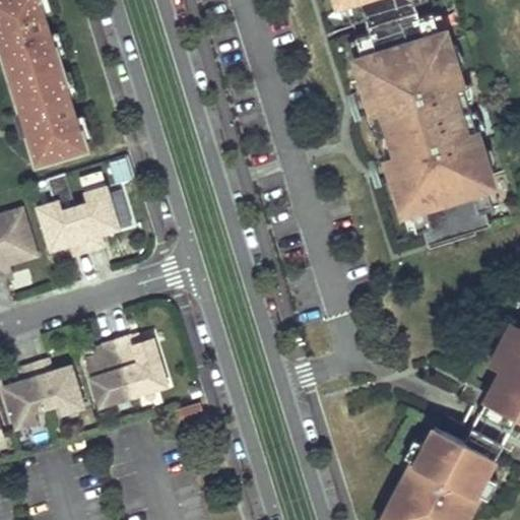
[(38,163),(88,147),(82,126),(77,128),(64,86),(69,84),(57,43),(52,45),(40,2),(44,0),(0,0),(0,40),(3,49),(21,110),(27,132),(38,163)]
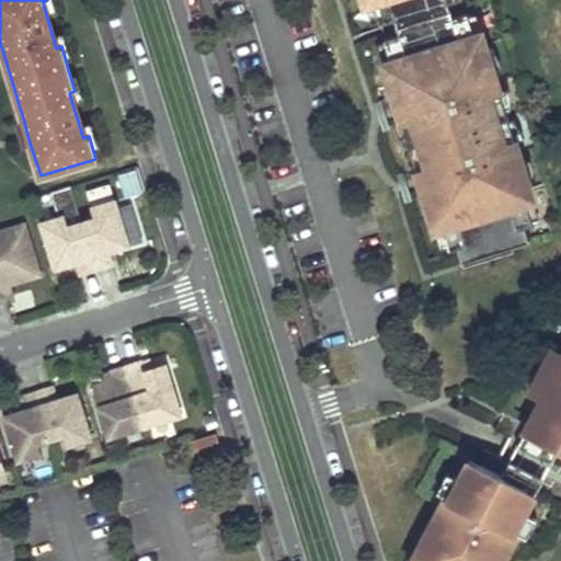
[(461,13),(457,0),(367,0),(374,20),(381,18),(382,21),(390,18),(395,34),(387,36),(388,39),(380,42),(391,77),(398,98),(399,100),(414,95),(419,110),(403,114),(404,117),(411,138),(414,148),(421,170),(422,172),(436,168),(442,182),(426,186),(427,190),(433,210),(444,244),(451,242),(453,245),(460,243),(465,259),(531,238),(526,222),(535,220),(534,217),(540,215),(529,180),(524,159),(523,157),(507,161),(503,147),(518,141),(517,139),(511,118),(507,107),(501,87),(500,84),(484,89),(480,75),(495,70),(495,67),(488,46),(478,11),(470,14),(469,11),(461,13)]
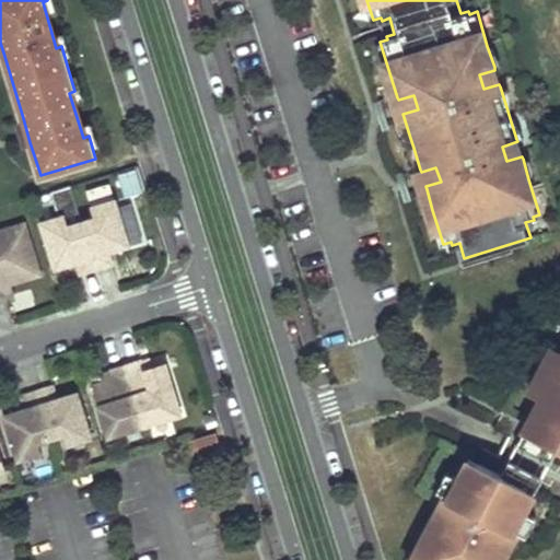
[(477,11),(473,0),(456,0),(461,13),(468,11),(469,14),(477,11)]
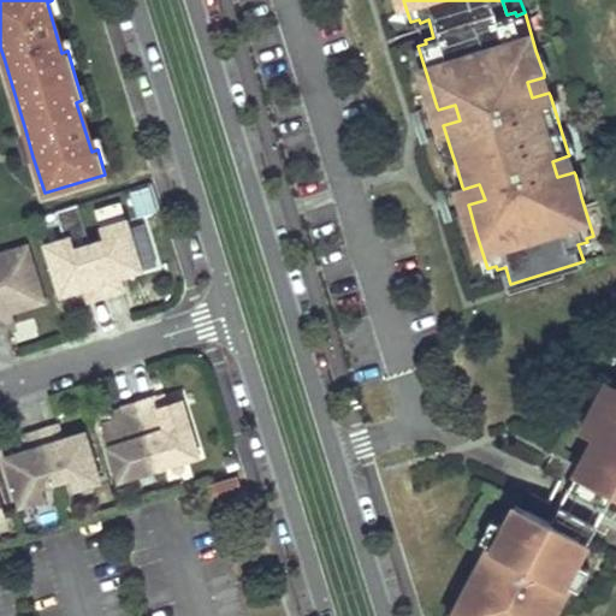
[(433,37),(428,19),(420,23),(419,19),(410,22),(418,46),(426,43),(425,40),(433,37)]
